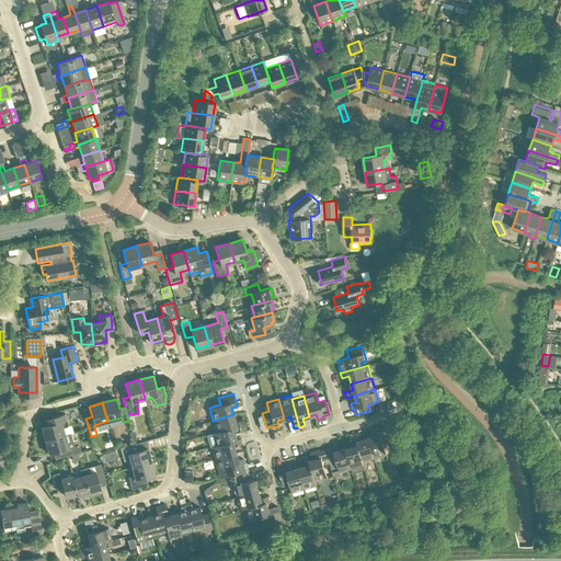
[(42,426),(45,441),(65,435),(63,427),(67,426),(64,414),(45,419),(47,425),(42,426)]
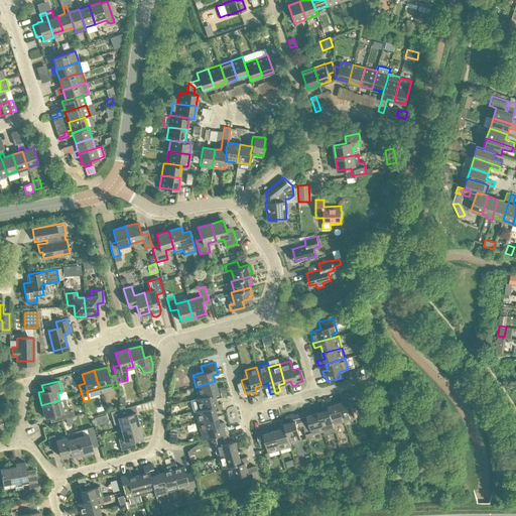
[(196,387),(199,397),(225,390),(223,386),(217,387),(215,381),(196,387)]
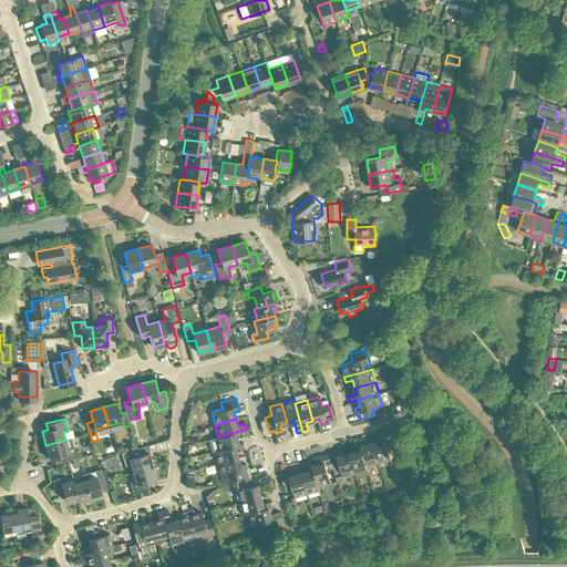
[(238,444),(236,437),(248,434),(247,429),(218,436),(214,437),(214,439),(208,440),(213,452),(214,452),(214,451),(217,450),(218,450),(238,444)]
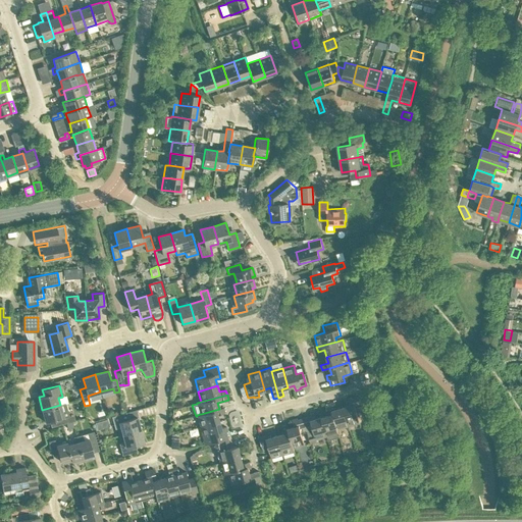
[(350,405),(343,407),(348,426),(360,423),(357,412),(363,411),(359,397),(353,398),(353,397),(348,398),(350,405)]
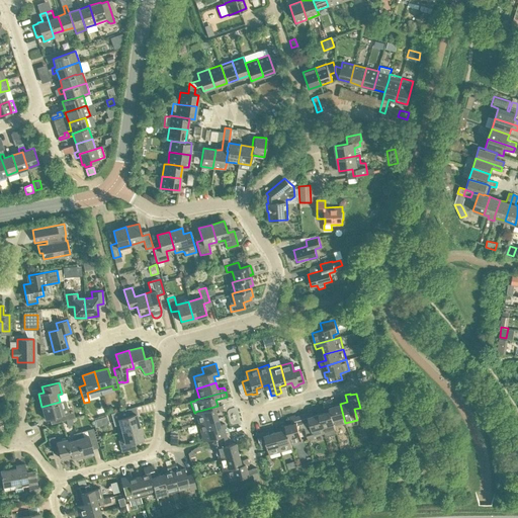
[(332,399),(327,400),(334,426),(335,426),(345,423),(340,404),(334,406),(332,399)]
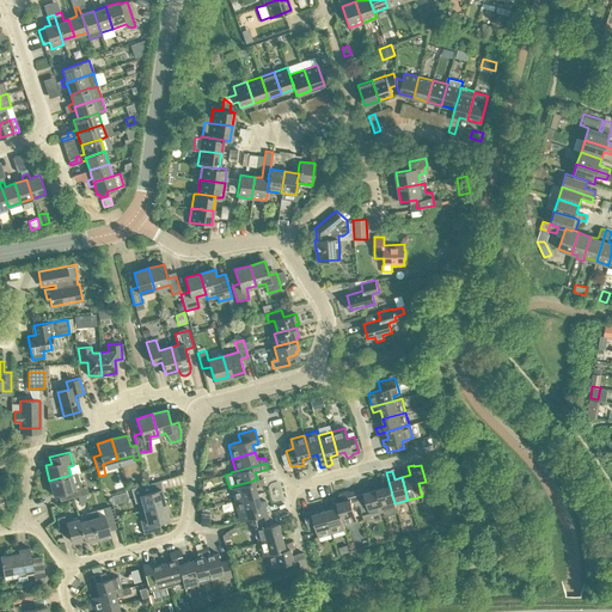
[(385,487),(377,489),(383,512),(385,516),(398,513),(396,503),(395,503),(386,472),(381,475),(385,487)]
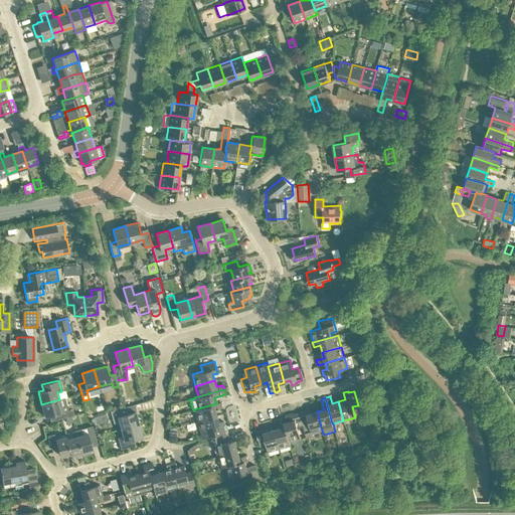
[(68,410),(65,398),(59,399),(41,404),(45,416),(54,414),(56,419),(68,416),(66,410),(68,410)]
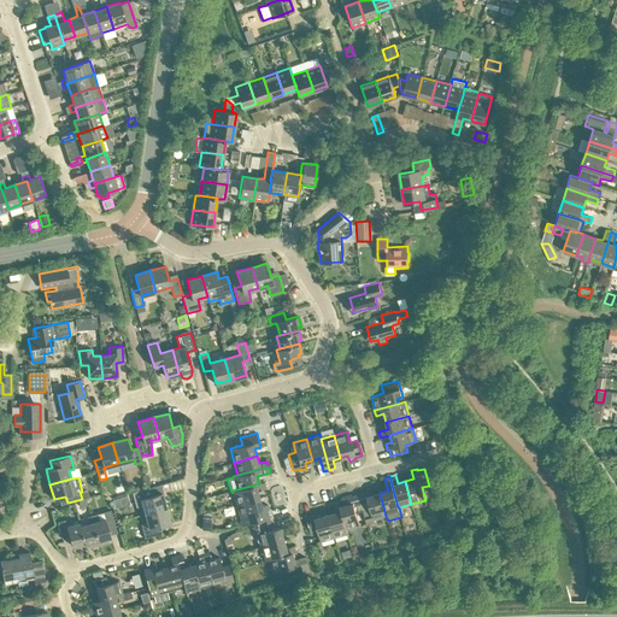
[(233,492),(236,505),(259,499),(257,491),(265,488),(264,482),(259,483),(238,489),(236,489),(233,491),(233,492)]
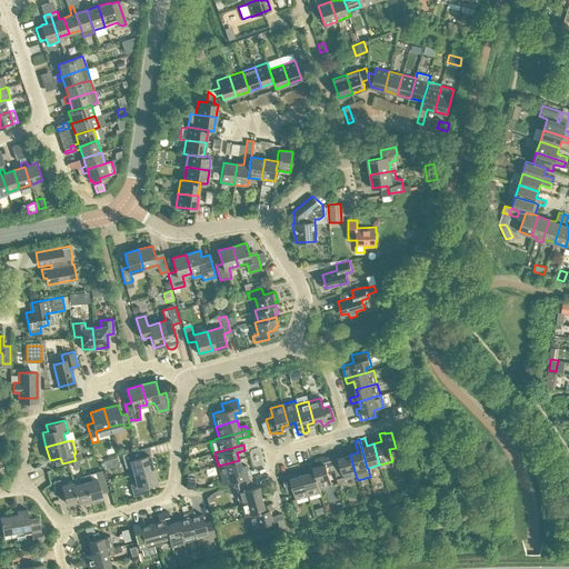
[(131,466),(133,473),(153,468),(149,455),(139,457),(138,449),(121,453),(126,467),(131,466)]
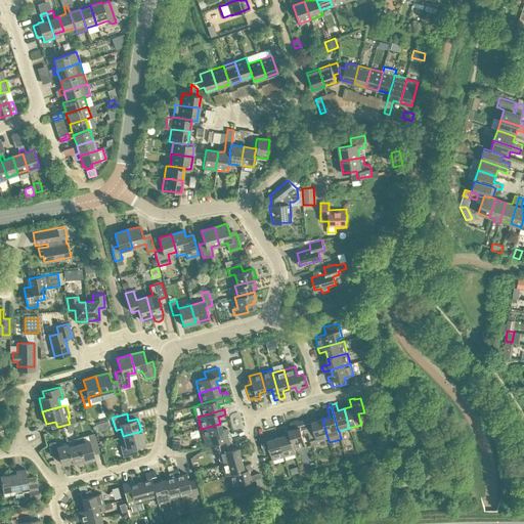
[(310,418),(304,420),(308,434),(308,433),(312,445),(317,444),(316,441),(328,438),(322,419),(316,421),(315,416),(310,417),(310,418)]
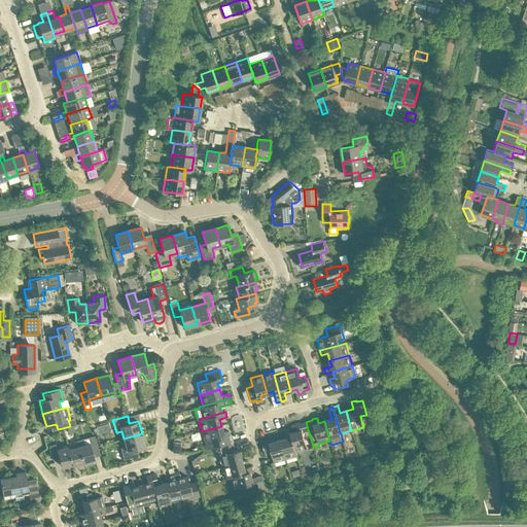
[(97,424),(98,431),(110,428),(108,422),(97,424)]
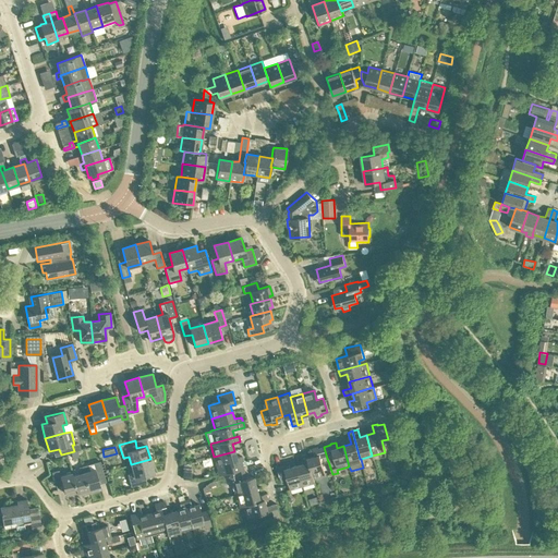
[(314,456),(307,458),(313,478),(325,475),(322,463),(328,462),(324,447),(318,449),(317,447),(312,449),(314,456)]
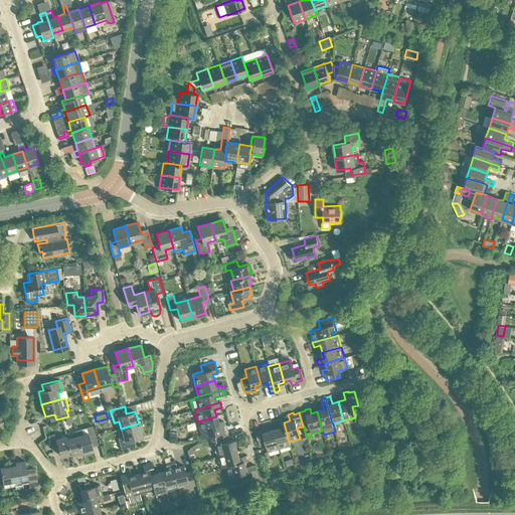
[(216,416),(197,421),(202,438),(224,432),(222,425),(224,425),(222,420),(217,422),(216,416)]
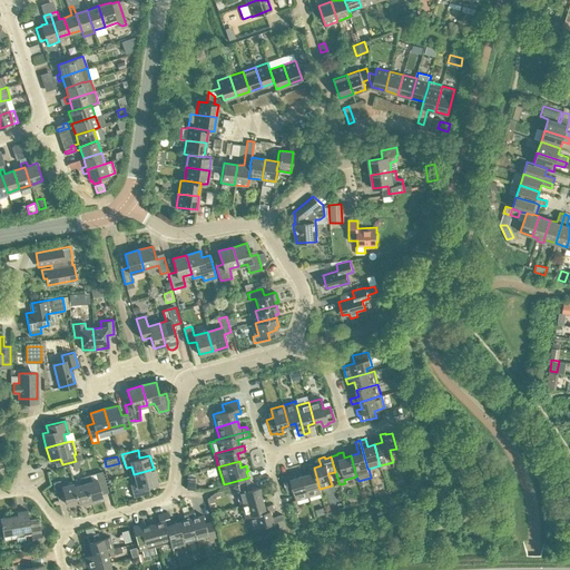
[(320,489),(314,468),(313,464),(307,465),(310,473),(303,475),(308,497),(307,497),(308,501),(312,500),(311,495),(322,492),(320,489)]
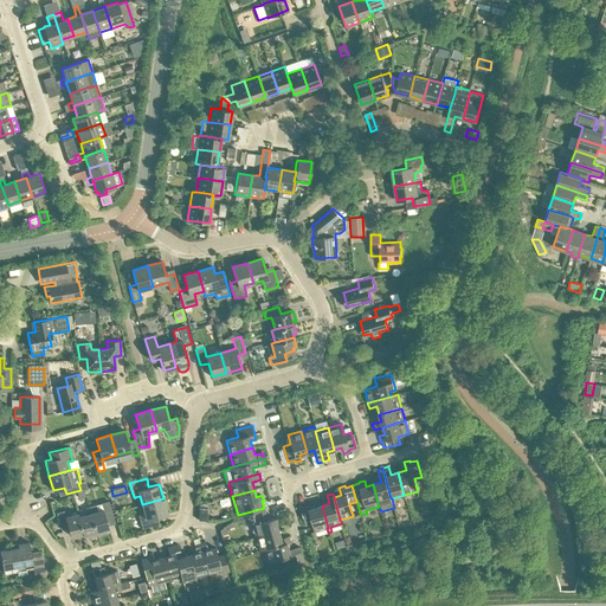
[(163,498),(142,504),(144,513),(139,515),(142,528),(159,523),(158,516),(167,514),(163,498)]
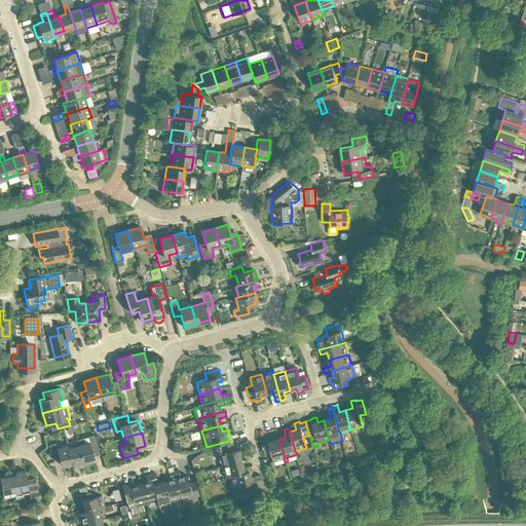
[(77,440),(83,464),(95,461),(94,456),(100,454),(95,435),(77,440)]
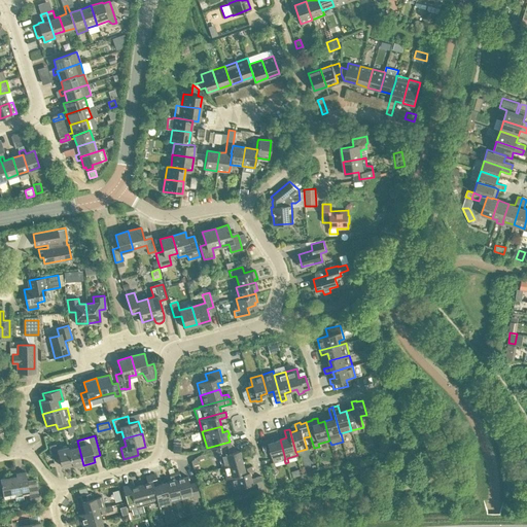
[(285,459),(280,440),(274,442),(272,436),(267,437),(268,440),(261,441),(266,455),(272,453),(274,462),(284,459),(285,459)]
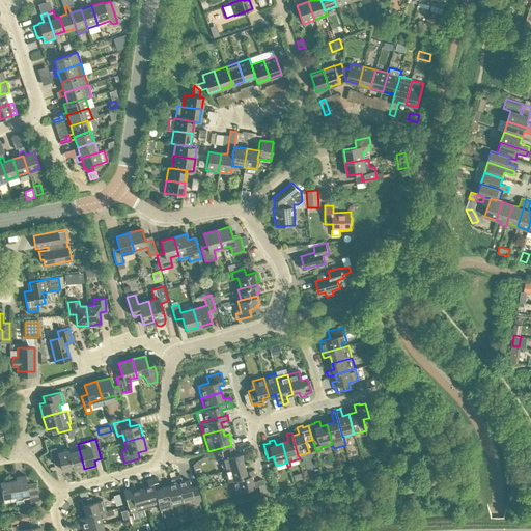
[(74,451),(68,452),(74,469),(76,468),(77,471),(84,469),(78,444),(75,445),(74,451)]
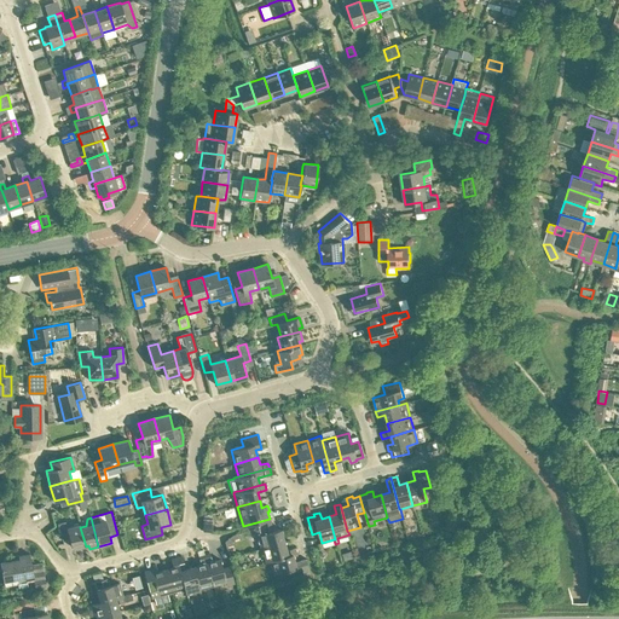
[(80,527),(80,524),(67,528),(64,521),(57,524),(62,539),(69,537),(71,547),(75,547),(76,549),(86,547),(80,527)]
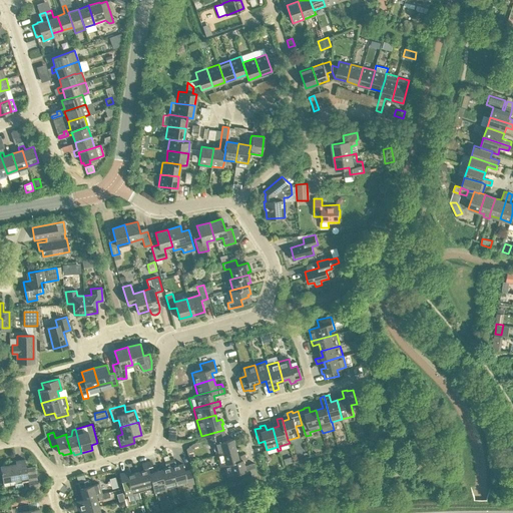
[(214,446),(216,455),(235,449),(232,438),(226,440),(224,434),(209,438),(211,447),(214,446)]
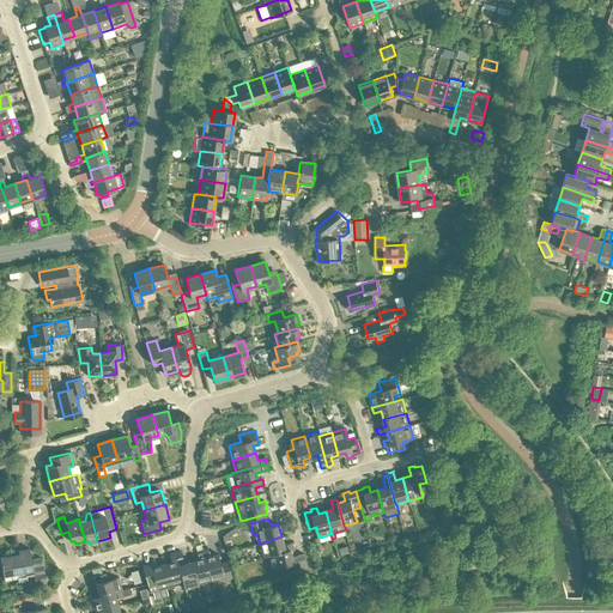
[(262,557),(267,556),(290,548),(290,550),(293,548),(291,542),(284,544),(281,536),(259,544),(262,557)]
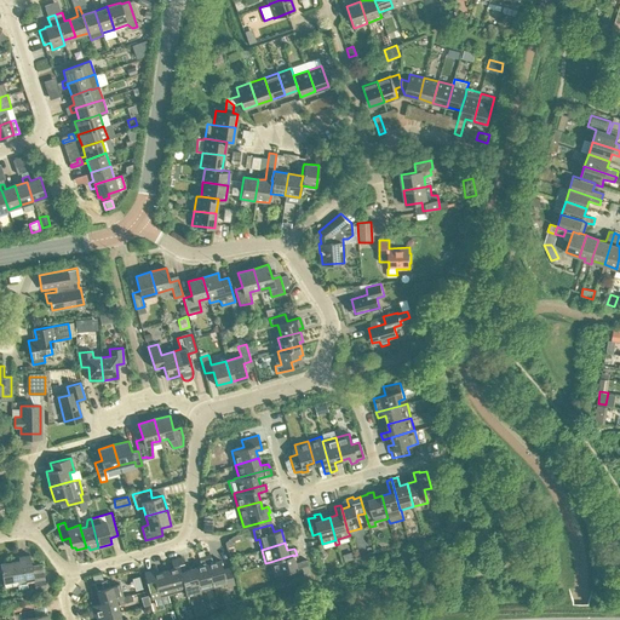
[(210,554),(204,556),(212,586),(225,583),(227,586),(234,584),(230,568),(223,569),(220,560),(212,562),(210,554)]
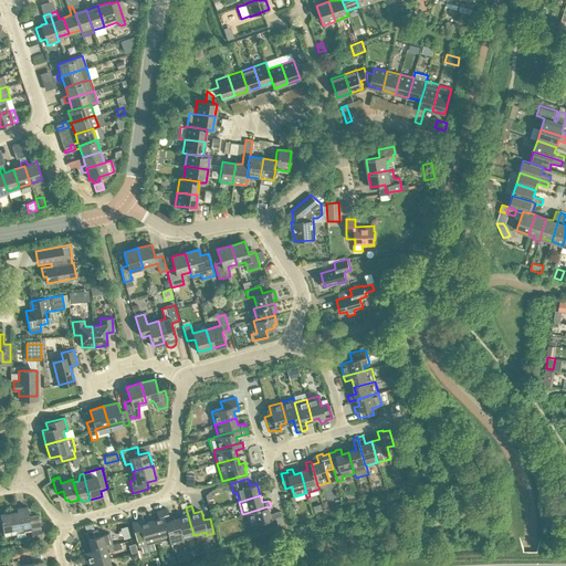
[(24,536),(24,532),(31,531),(32,537),(42,535),(38,515),(29,516),(27,506),(17,507),(17,511),(0,514),(0,516),(2,532),(16,528),(17,537),(24,536)]
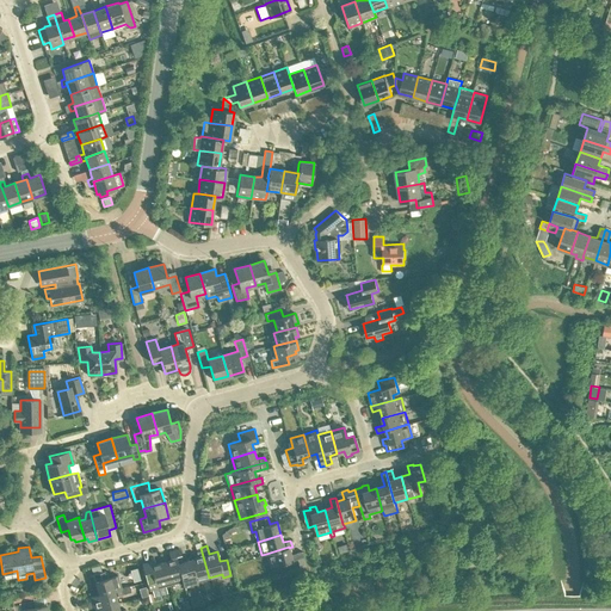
[(289,547),(266,554),(270,567),(297,559),(300,568),(306,566),(302,551),(290,555),(289,548),(289,547)]
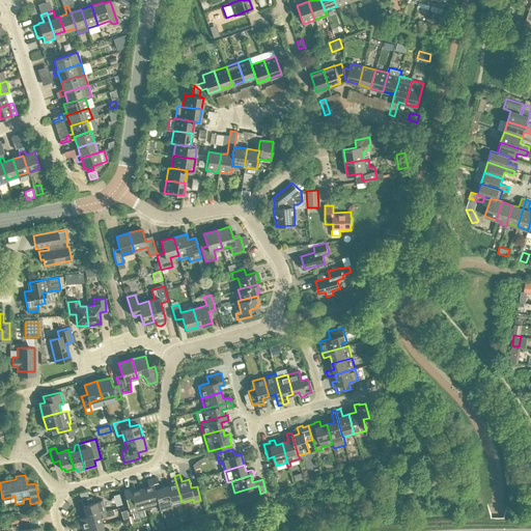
[(172,484),(165,486),(170,505),(182,502),(174,476),(170,477),(172,484)]
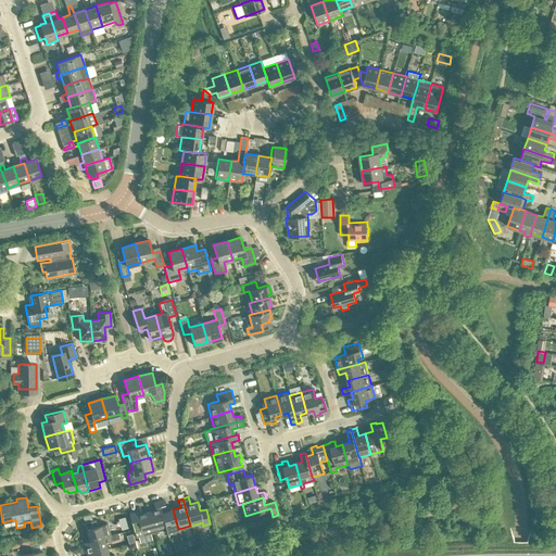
[(163,500),(159,501),(166,529),(165,529),(166,532),(178,529),(173,509),(166,510),(163,500)]
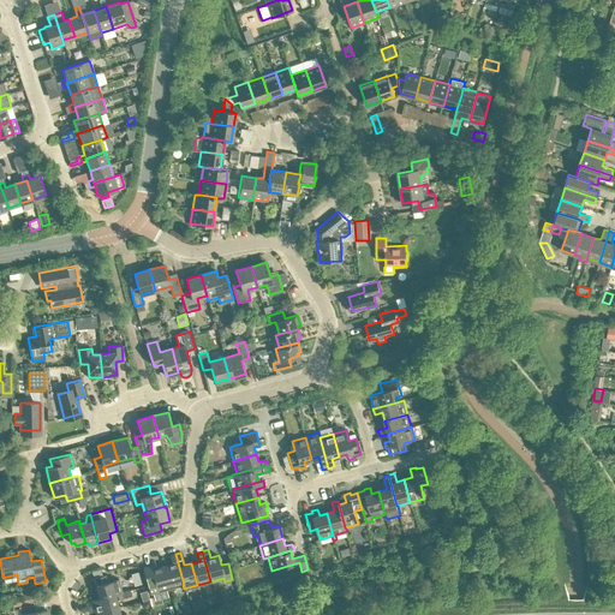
[(172,563),(163,566),(169,589),(183,585),(184,585),(175,554),(169,555),(172,563)]
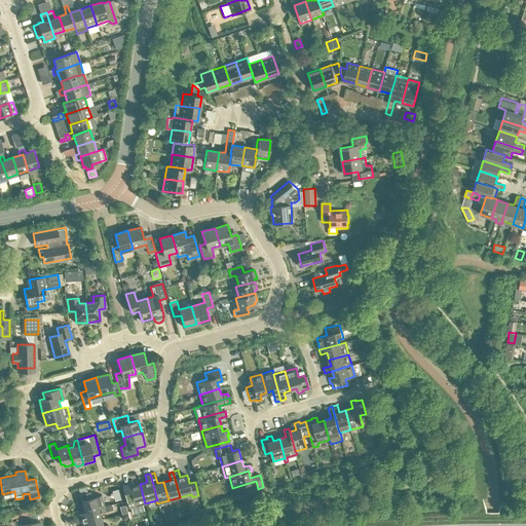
[(145,503),(140,484),(134,486),(133,481),(127,482),(127,483),(122,485),(125,498),(126,498),(128,508),(145,503)]
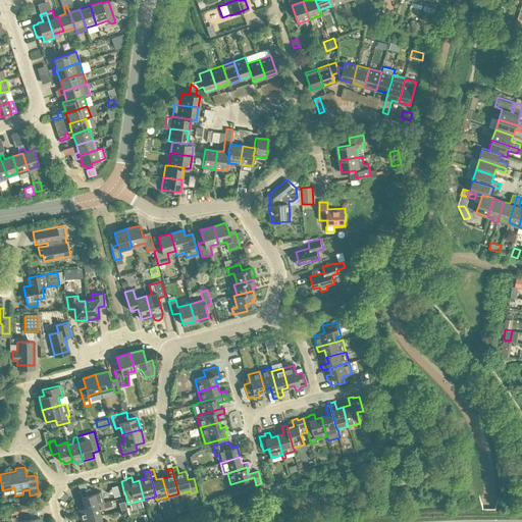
[(83,502),(84,508),(103,503),(100,491),(91,493),(90,487),(87,488),(80,490),(75,491),(77,498),(75,498),(77,503),(83,502)]
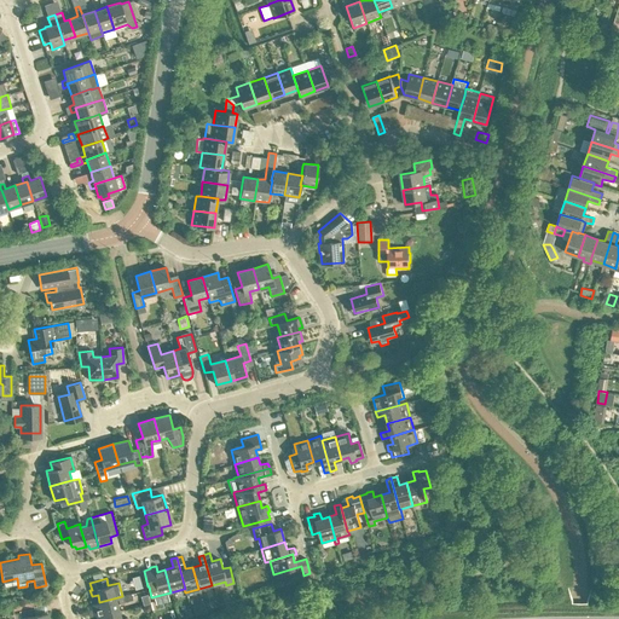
[(92,603),(96,618),(119,611),(116,603),(132,600),(131,594),(122,596),(99,602),(92,603)]
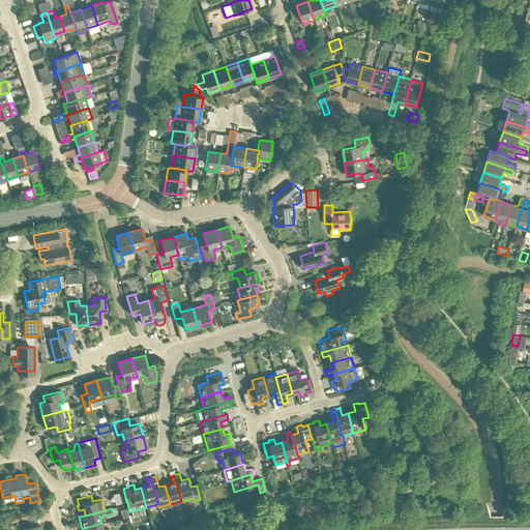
[(22,528),(22,529),(40,529),(40,525),(30,526),(29,521),(17,523),(18,529),(22,528)]
